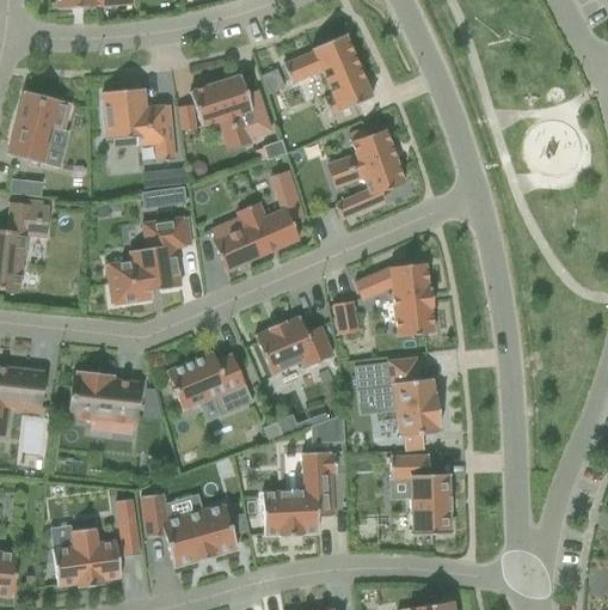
[(287,62),(284,63),(294,84),(295,83),(296,81),(314,73),(315,74),(317,73),(315,73),(324,69),(335,95),(327,98),(326,97),(325,98),(332,115),(335,115),(333,114),(374,96),(374,95),(373,96),(347,35),(348,35),(347,34),(313,48),(314,49),(315,50),(287,63),(287,62)]
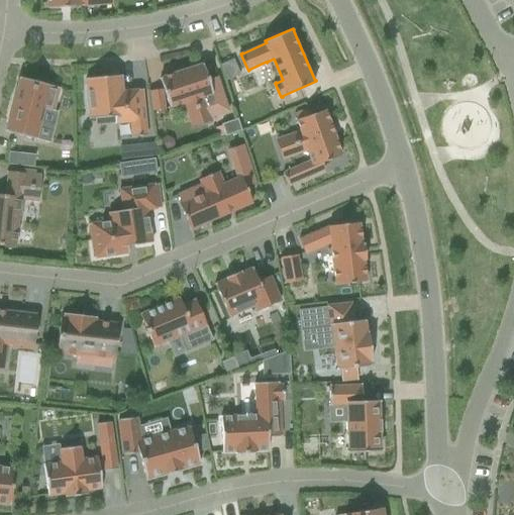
[(222,64),(229,79),(241,74),(235,58),(222,64)]
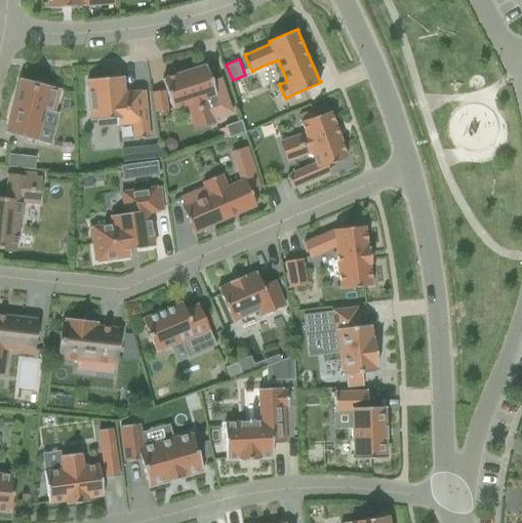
[(214,118),(234,112),(223,77),(213,80),(208,64),(164,78),(174,108),(189,103),(192,111),(210,105),(214,118)]
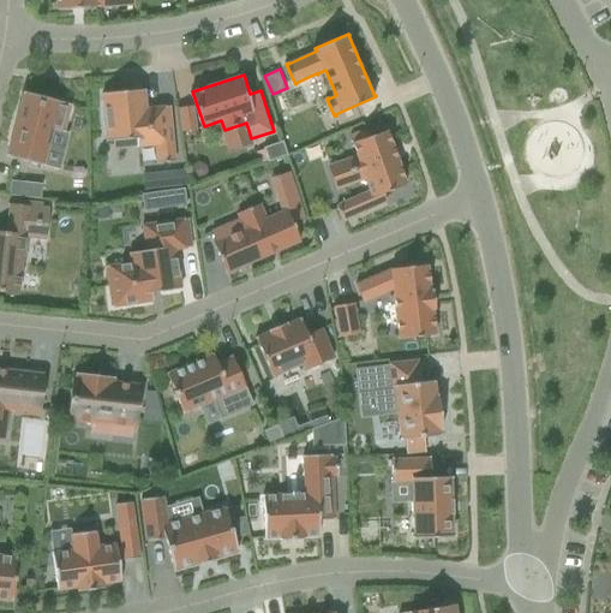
[(172,105),(148,107),(147,88),(105,91),(108,140),(138,137),(139,146),(157,143),(159,161),(177,160),(172,105)]
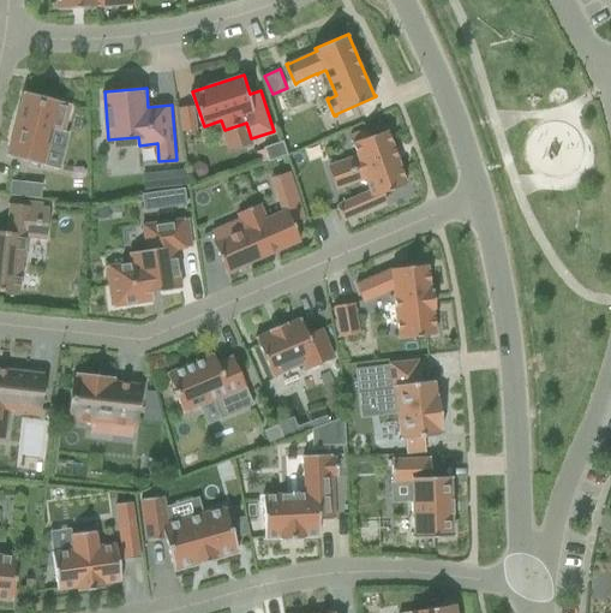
[(65,131),(72,103),(25,91),(9,155),(45,165),(54,129),(65,131)]
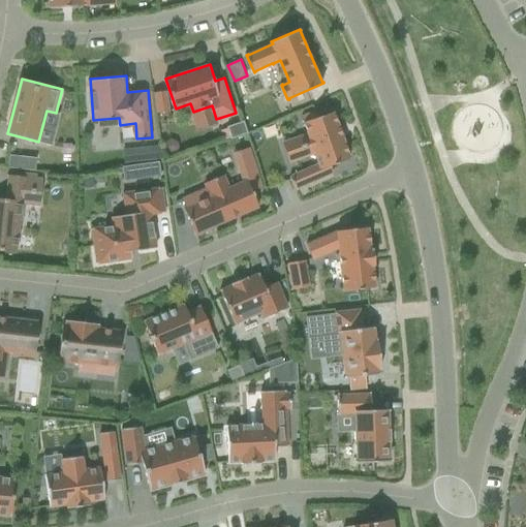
[(320,163),(291,176),(297,188),(335,172),(332,164),(351,158),(335,111),(318,117),(316,111),(303,115),(305,121),(309,133),(301,136),(308,155),(316,153),(320,163)]
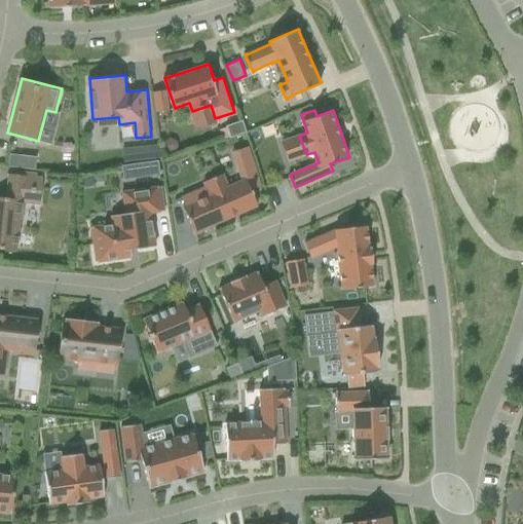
[(231,137),(248,132),(244,119),(227,124),(231,137)]
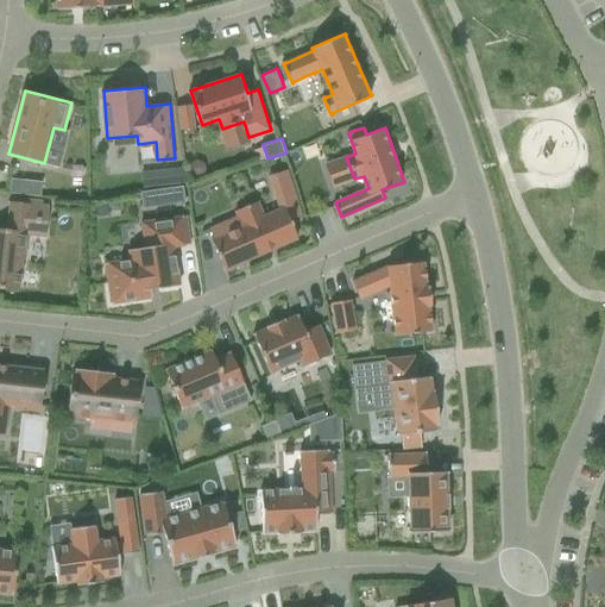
[(12,188),(43,192),(44,180),(13,176),(12,188)]
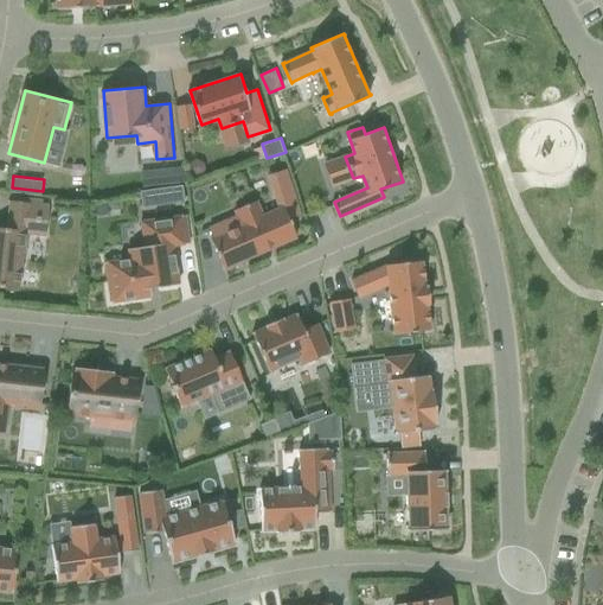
[(185,183),(142,185),(143,203),(185,202),(185,183)]
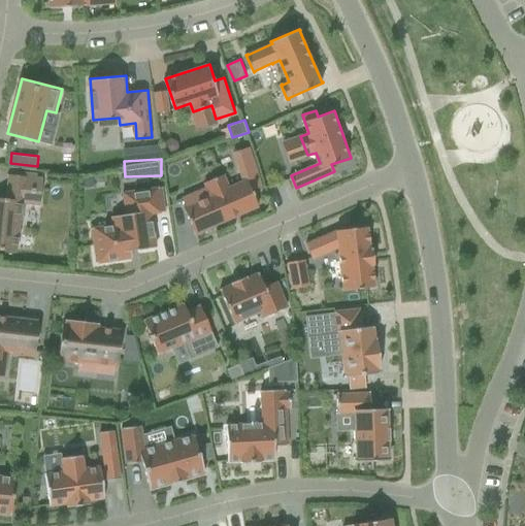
[(185,206),(196,233),(259,205),(253,190),(263,187),(256,163),(240,168),(244,181),(230,187),(225,174),(218,177),(217,176),(212,178),(214,179),(205,183),(207,187),(184,197),(187,205),(185,206)]
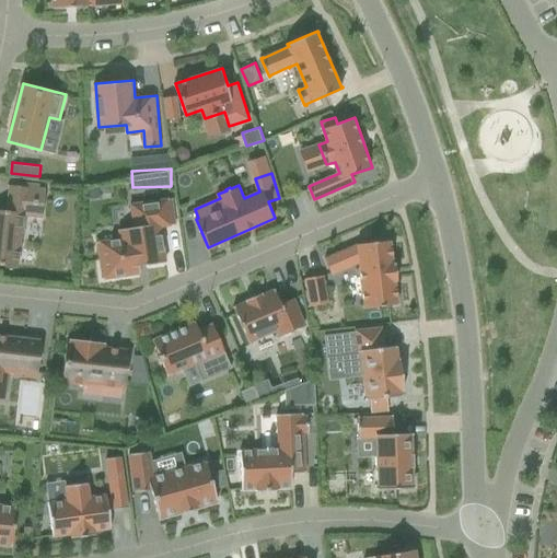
[(0,264),(19,266),(22,236),(24,236),(28,200),(45,202),(47,188),(41,187),(41,184),(20,182),(20,185),(10,185),(8,210),(0,209),(0,264)]
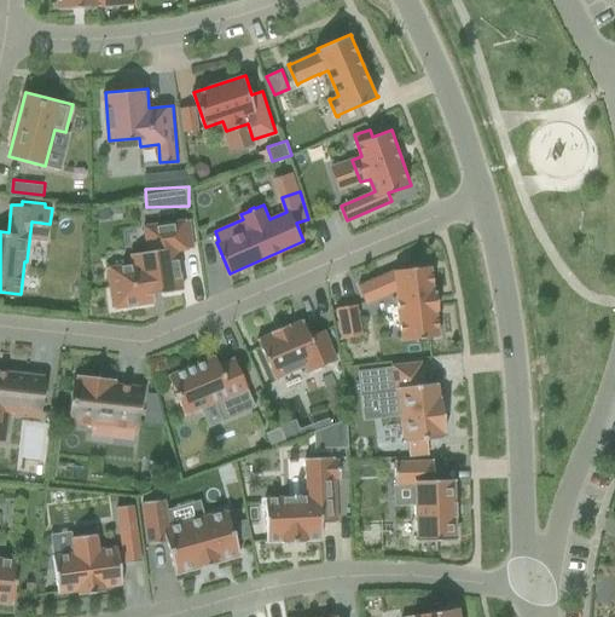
[(109,266),(115,307),(156,301),(155,293),(184,289),(179,249),(195,247),(191,219),(145,225),(149,251),(133,253),(134,263),(109,266)]
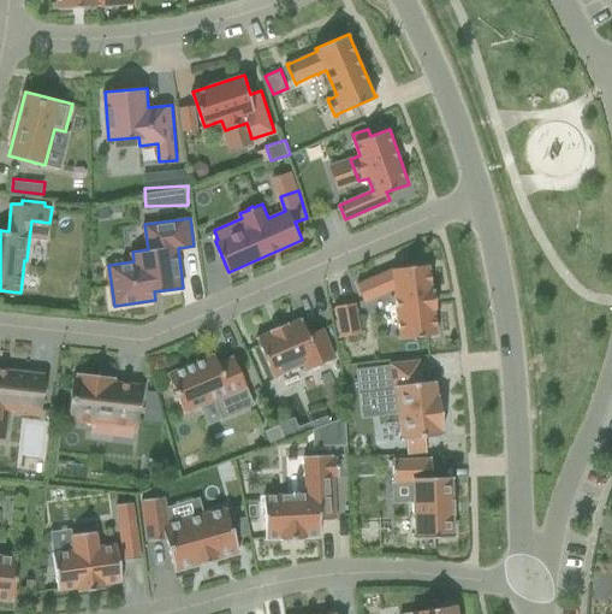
[(429,264),(393,269),(402,338),(438,334),(435,310),(438,308),(435,288),(433,289),(429,264)]
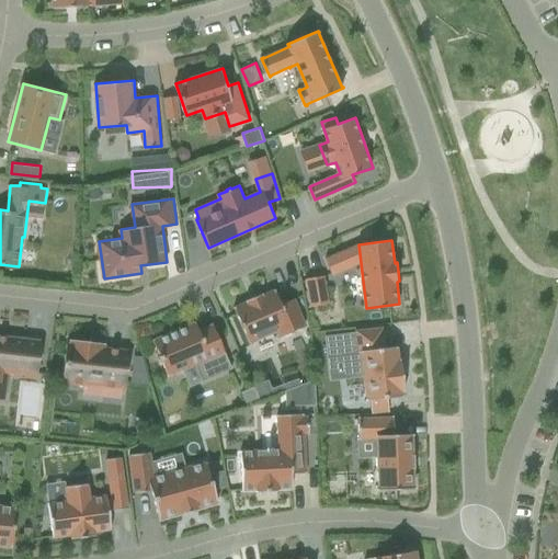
[(325,275),(307,278),(311,306),(330,303),(325,275)]
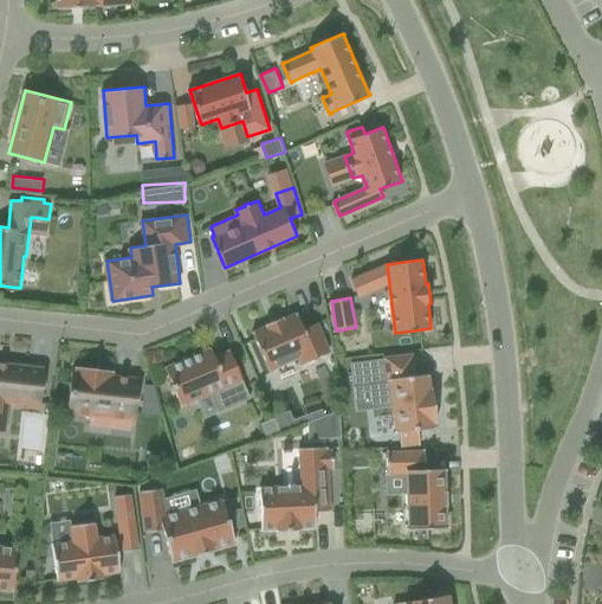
[(266,326),(253,331),(271,370),(301,358),(303,362),(331,351),(318,322),(304,328),(298,312),(284,317),(284,316),(266,323),(266,326)]
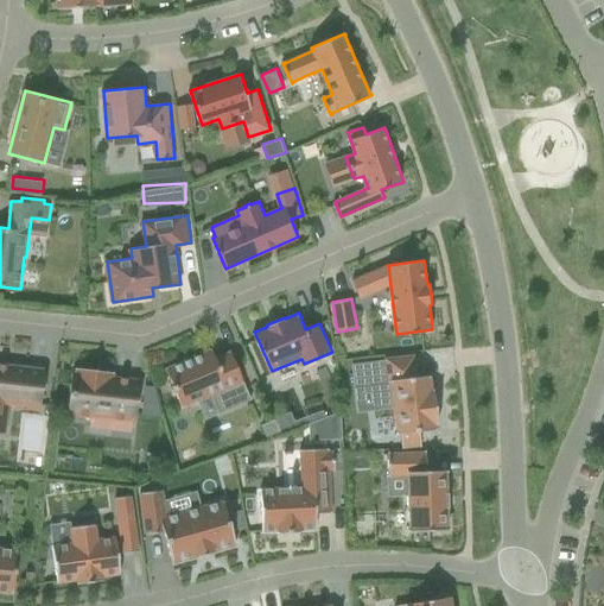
[(216,357),(213,348),(208,351),(209,353),(201,357),(199,354),(166,368),(173,385),(172,385),(175,390),(176,389),(183,405),(214,392),(222,411),(252,398),(231,351),(216,357)]
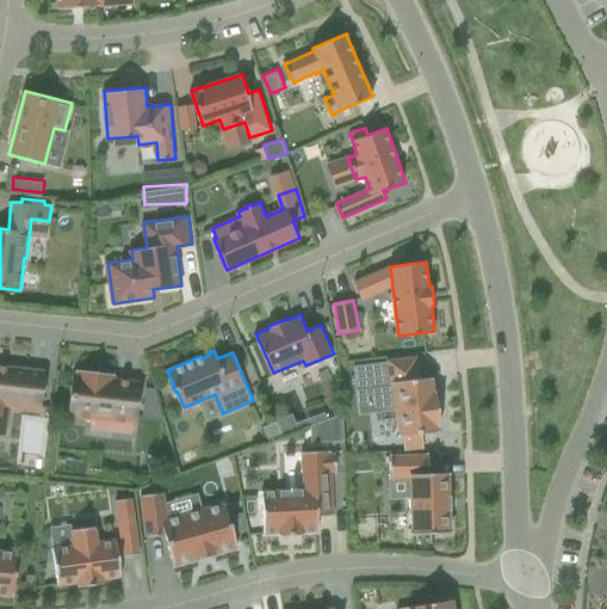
[(390,362),(355,365),(358,389),(377,387),(379,411),(397,408),(400,436),(404,435),(423,432),(438,431),(438,426),(440,426),(437,392),(433,392),(432,377),(419,379),(416,357),(390,361),(390,362)]
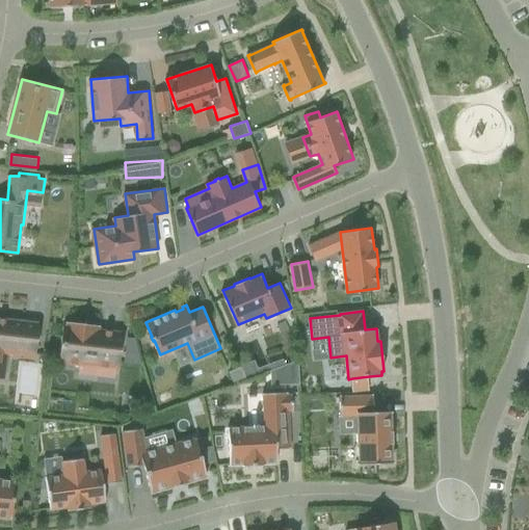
[(0,361),(7,362),(8,352),(36,355),(40,322),(0,317),(0,361)]
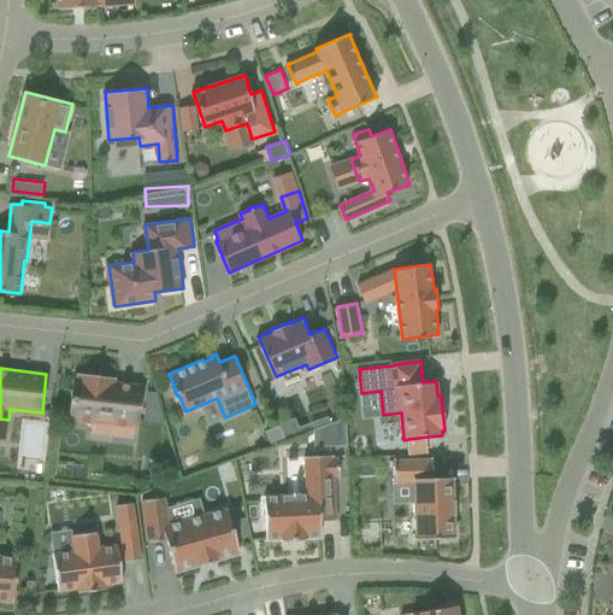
[(92,432),(115,435),(117,417),(136,420),(136,426),(135,426),(135,427),(137,427),(142,385),(116,382),(117,378),(78,373),(78,378),(75,378),(70,420),(93,422),(92,432)]
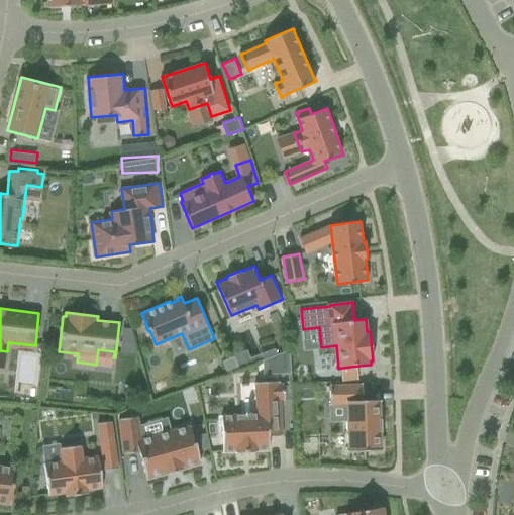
[(291,349),(280,353),(280,373),(292,372),(291,349)]
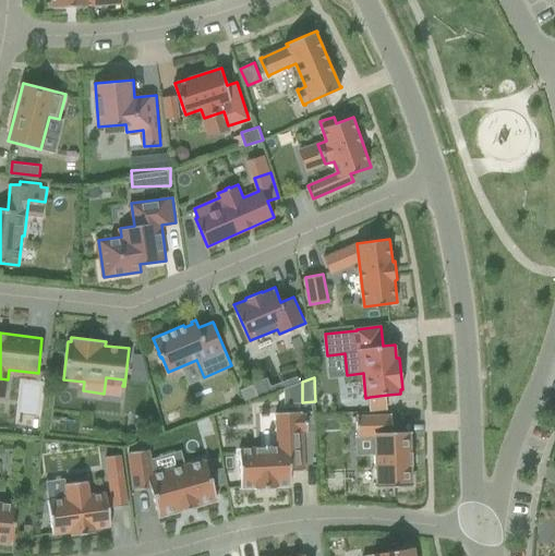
[(246,401),(260,397),(254,384),(242,389),(246,401)]
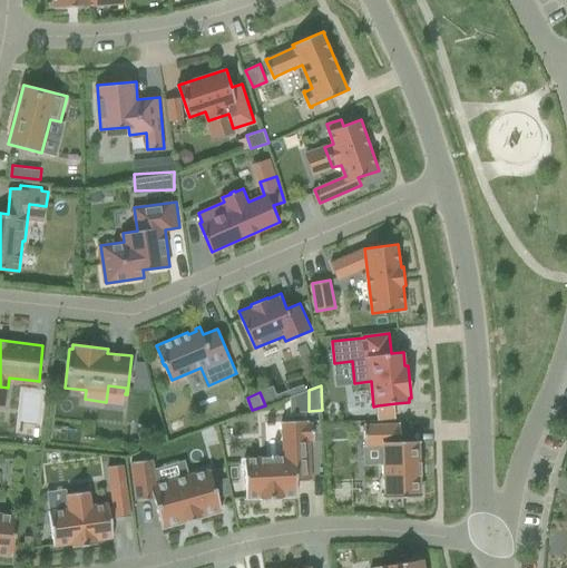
[(396,403),(378,405),(379,419),(397,418),(396,403)]
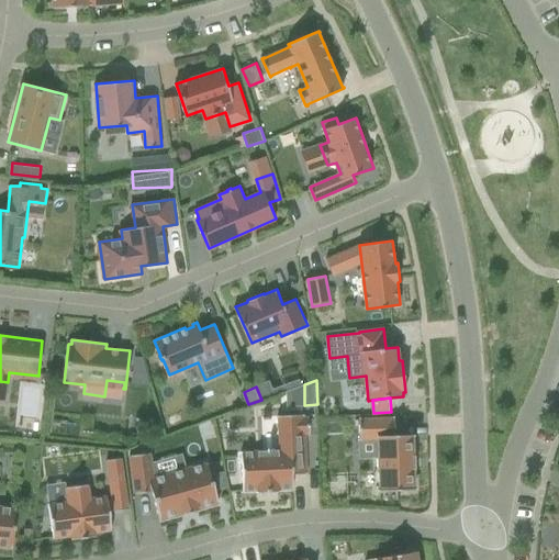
[(258,490),(258,492),(280,491),(280,489),(293,488),(293,473),(309,473),(306,434),(311,434),(310,416),(305,416),(304,414),(278,415),(280,449),(274,449),(274,448),(268,448),(268,450),(242,451),(244,491),(258,490)]
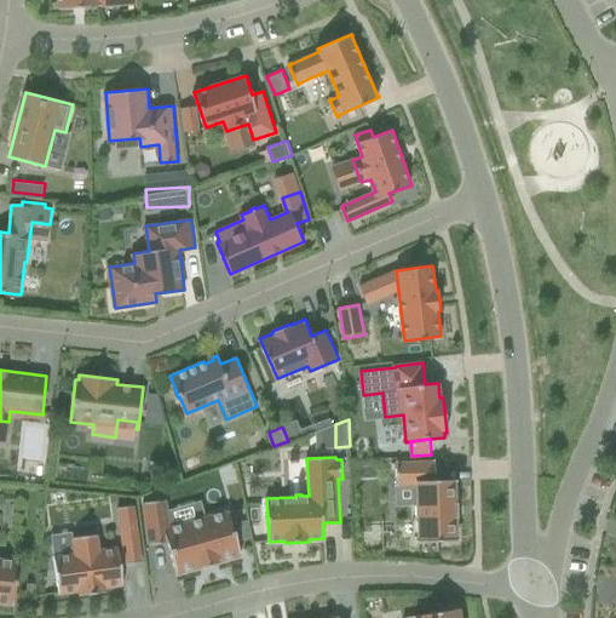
[(436,461),(397,462),(398,485),(418,484),(420,541),(459,539),(458,516),(459,516),(458,502),(456,479),(437,480),(436,461)]
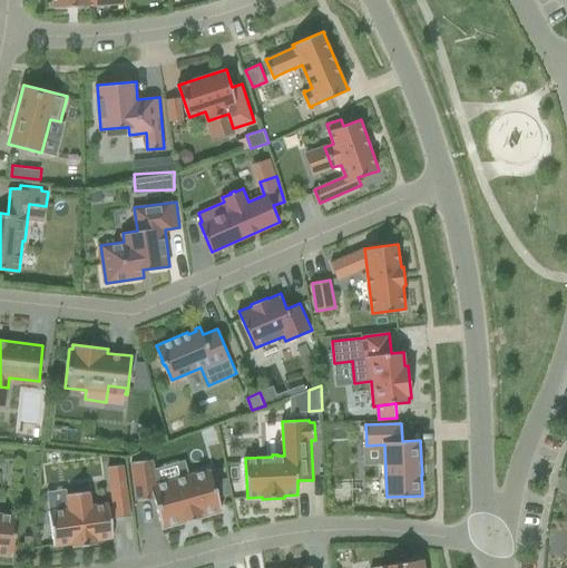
[(155,498),(163,527),(185,520),(185,521),(189,520),(188,519),(197,517),(197,518),(201,517),(201,516),(223,509),(211,469),(156,485),(153,459),(133,461),(138,500),(155,498)]
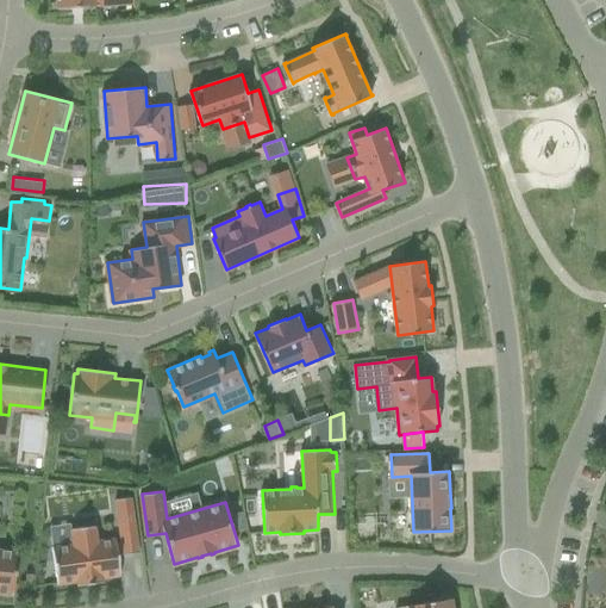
[(235,514),(239,529),(249,527),(244,510),(235,514)]
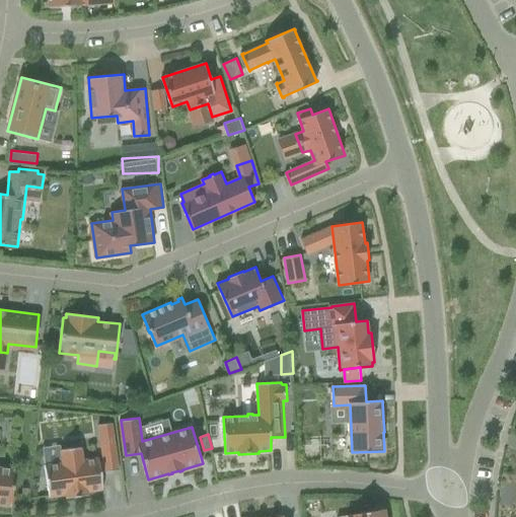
[(67,495),(68,498),(88,495),(88,492),(104,490),(101,469),(105,468),(105,471),(120,469),(116,441),(102,442),(104,459),(100,460),(99,457),(84,459),(82,446),(61,449),(63,462),(46,464),(50,497),(67,495)]
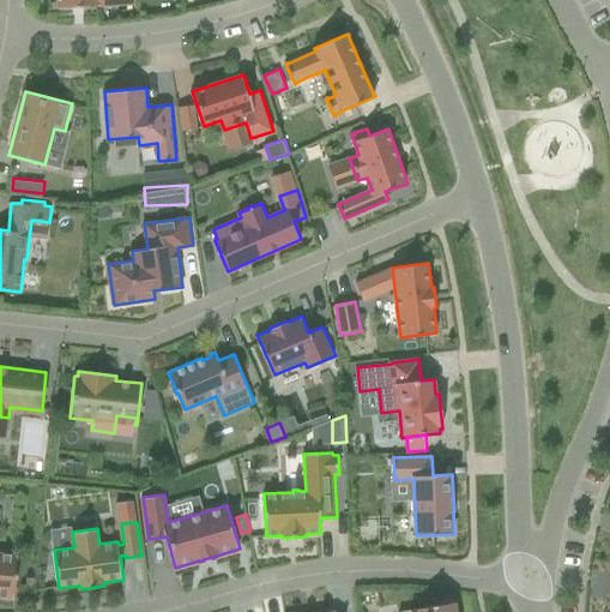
[(0,595),(14,598),(19,556),(0,553),(0,595)]
